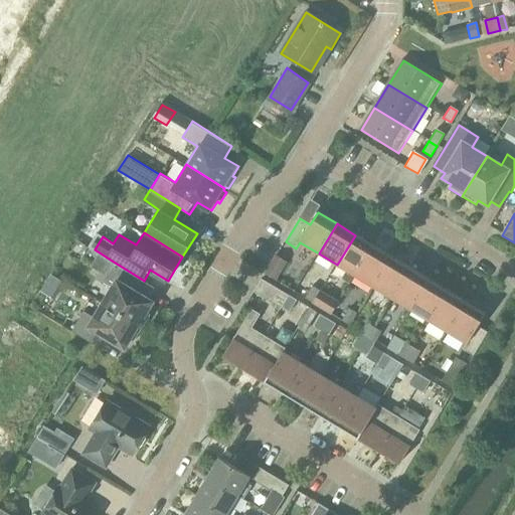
[(356,277),(374,246),(355,235),(337,265),(356,277)]
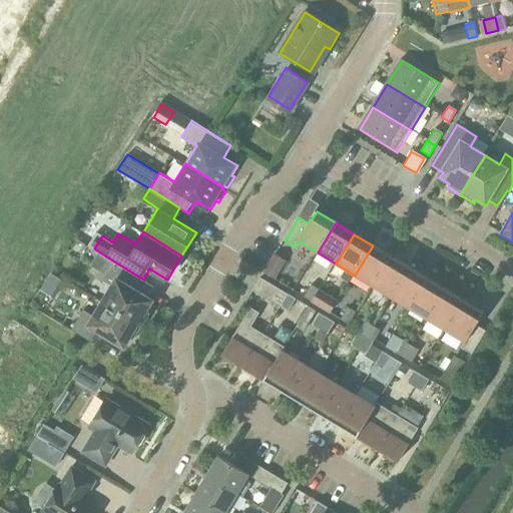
[(373,287),(391,257),(373,245),(355,276),(373,287)]
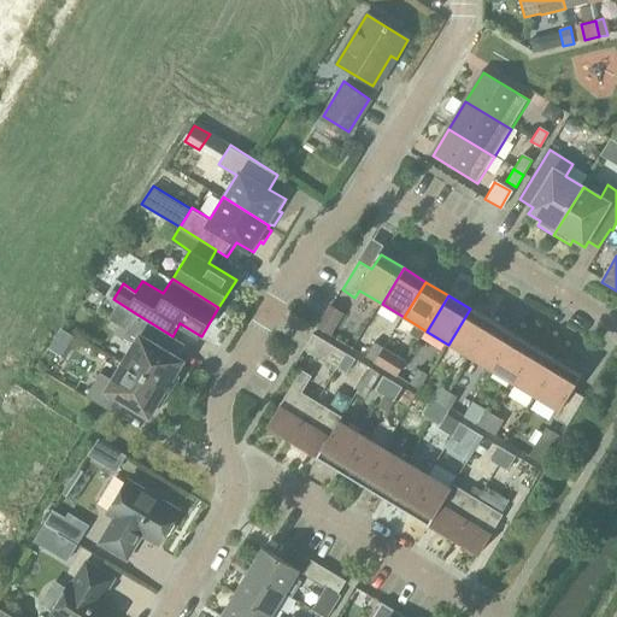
[(330,333),(342,315),(329,306),(318,325),(330,333)]
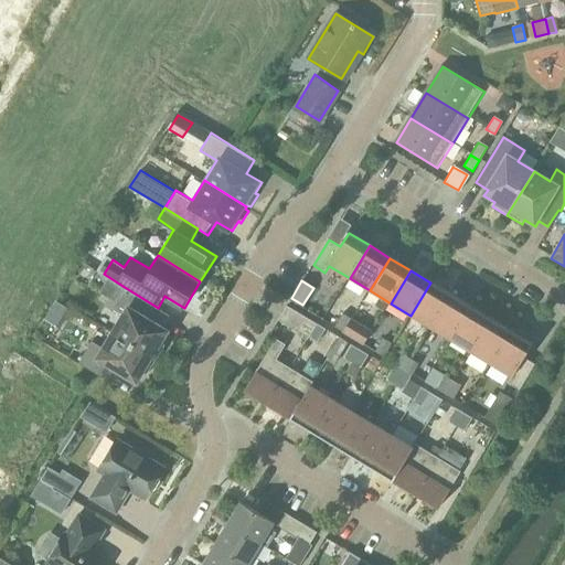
[(432,328),(451,295),(430,283),(411,316),(432,328)]
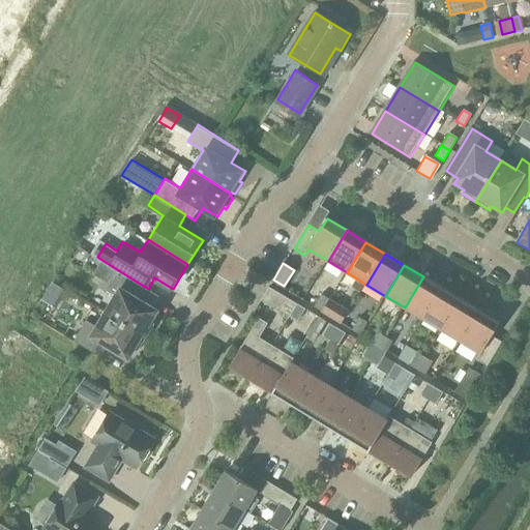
[(138,298),(145,287),(115,268),(102,289),(113,295),(104,311),(148,337),(157,324),(153,321),(159,311),(138,298)]
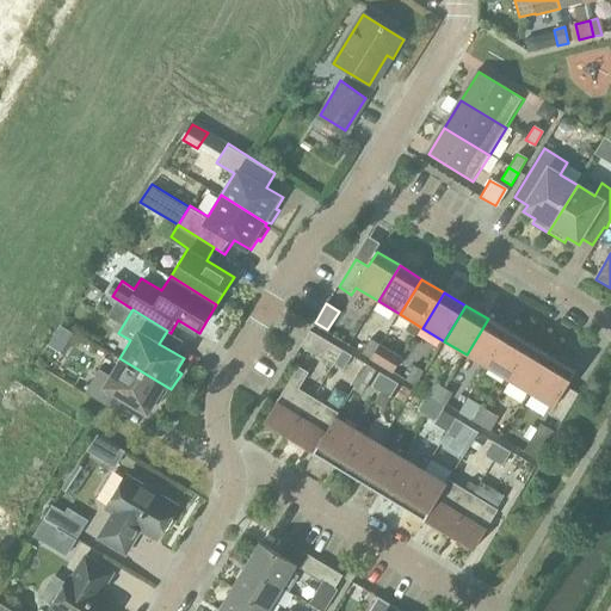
[(488,368),(510,332),(488,319),(467,355),(488,368)]
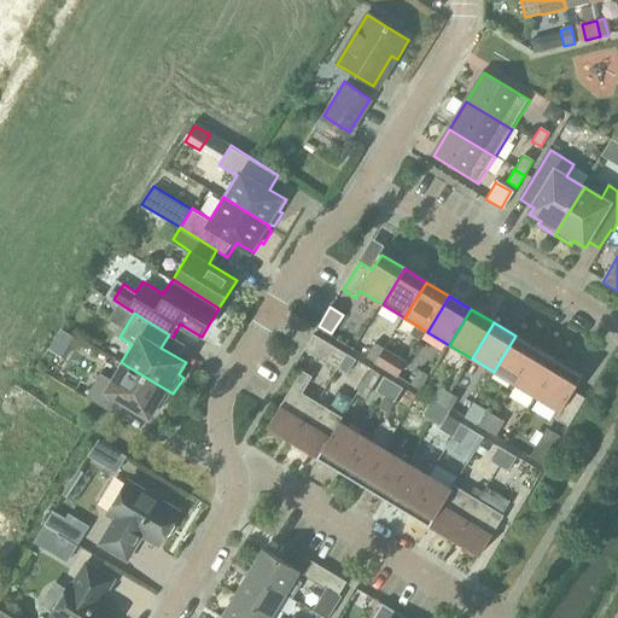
[(305,351),(337,371),(348,351),(318,333),(305,351)]
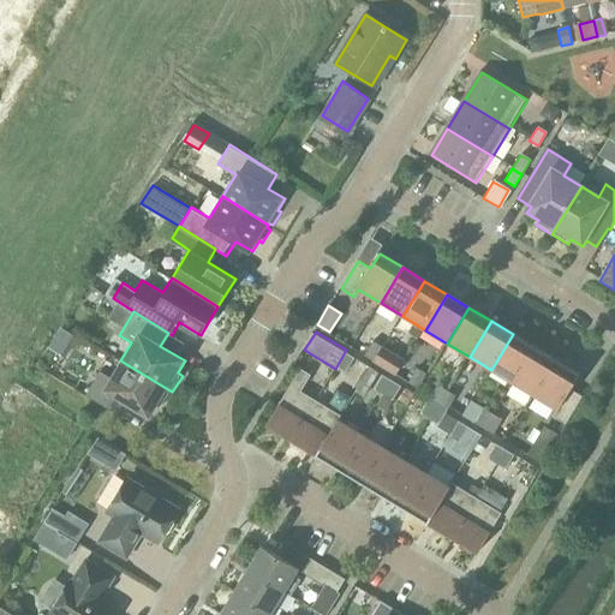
[(514,384),(536,348),(513,334),(491,370),(514,384)]
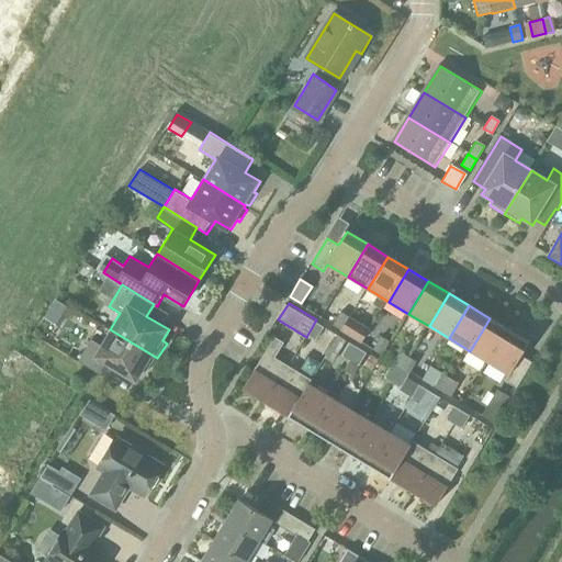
[(343,332),(350,319),(339,313),(332,325),(343,332)]
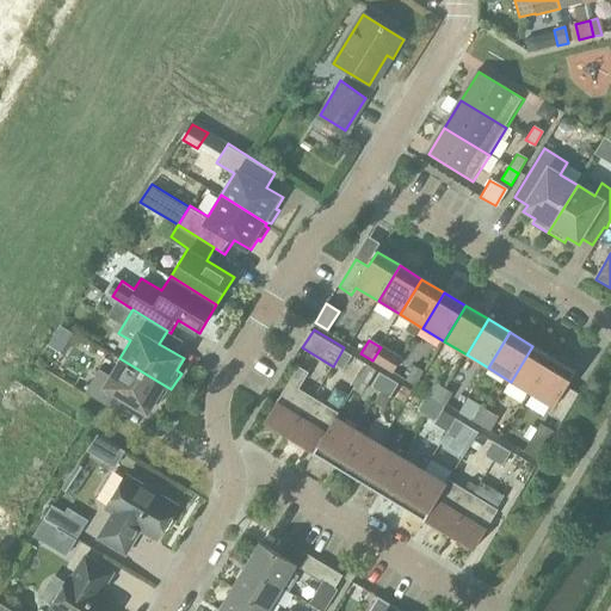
[(532,395),(554,359),(532,346),(511,382),(532,395)]
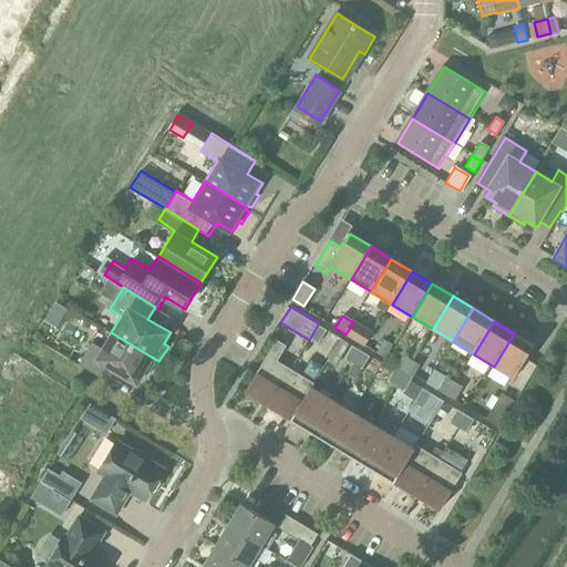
[(319,322),(309,340),(316,344),(326,327),(319,322)]
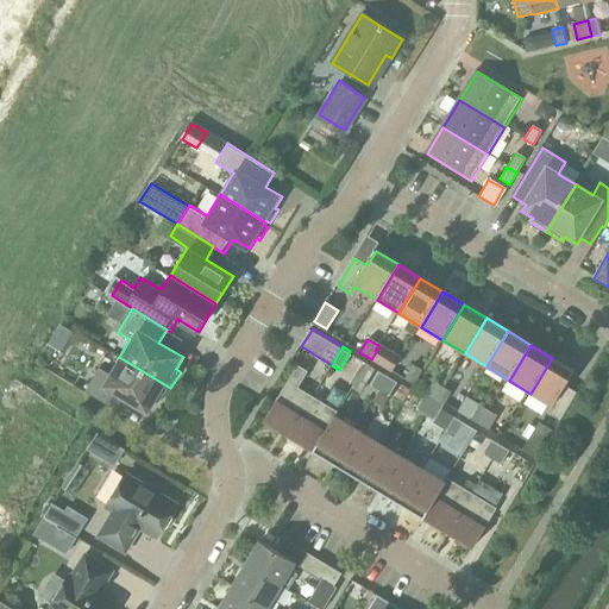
[(380,346),(371,359),(390,371),(399,358),(380,346)]
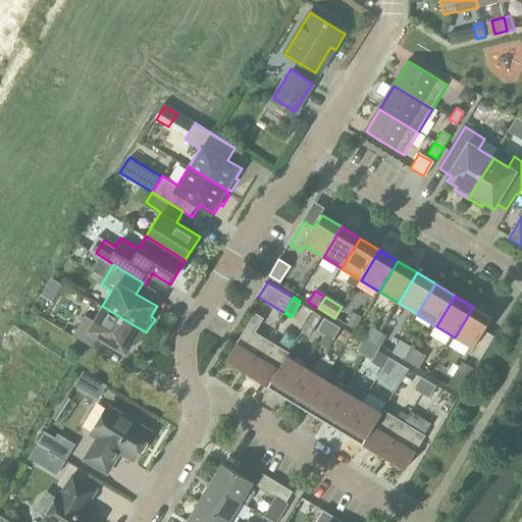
[(138,347),(146,332),(102,306),(94,320),(83,314),(71,333),(97,349),(103,338),(127,354),(134,344),(138,347)]
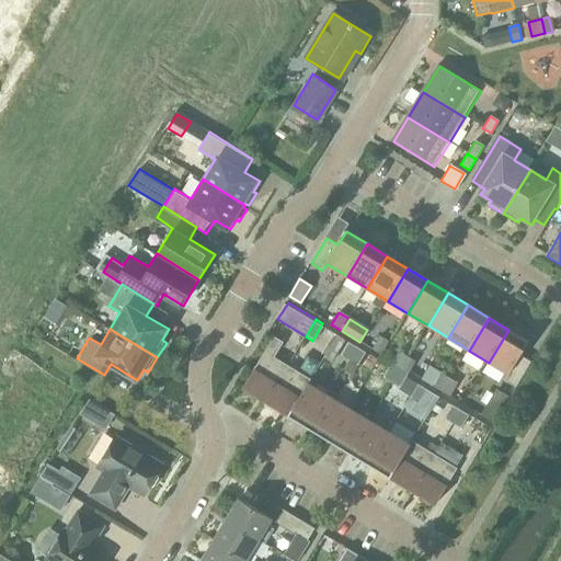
[(508,330),(489,363),(510,375),(505,382),(517,389),(533,364),(522,356),(529,343),(508,330)]
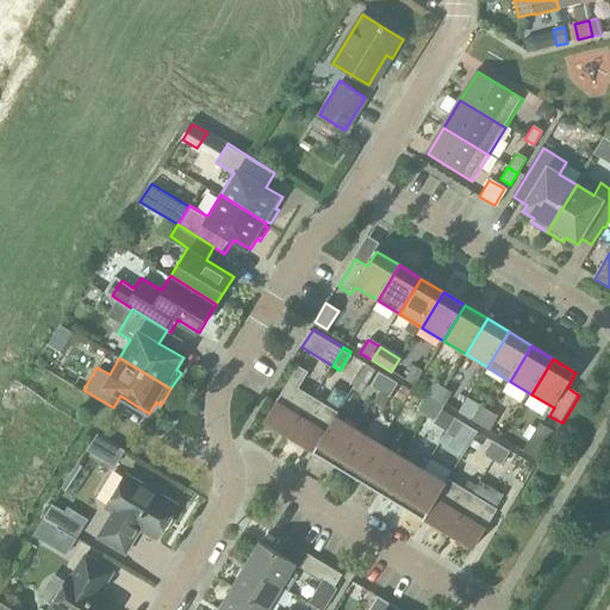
[(367,365),(352,388),(361,393),(375,369),(367,365)]
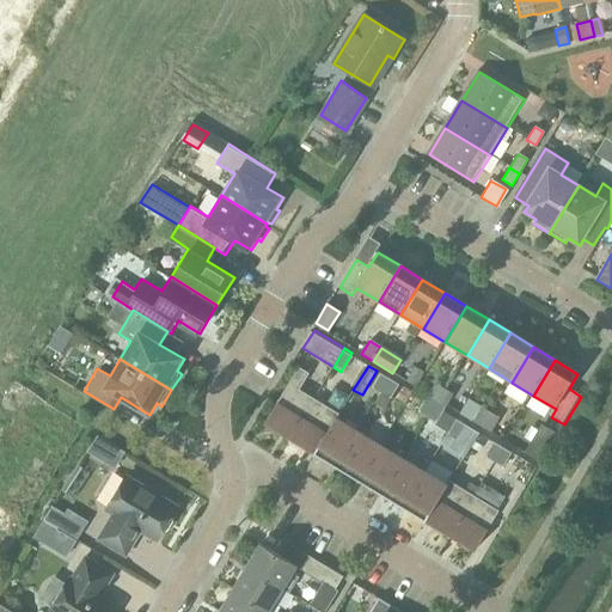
[(415,386),(423,373),(414,367),(405,381),(415,386)]
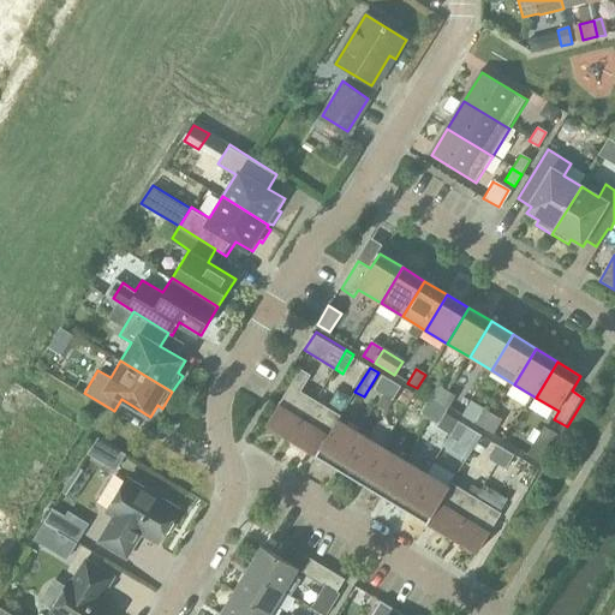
[(290,441),(314,400),(302,393),(311,376),(302,370),(267,428),(290,441)]
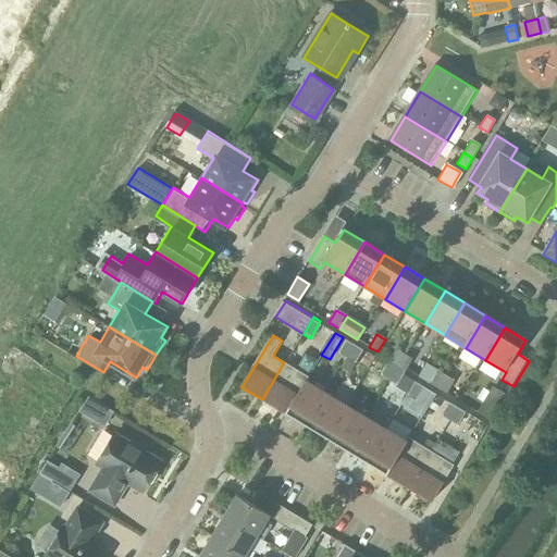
[(346,358),(354,346),(345,341),(338,354),(346,358)]
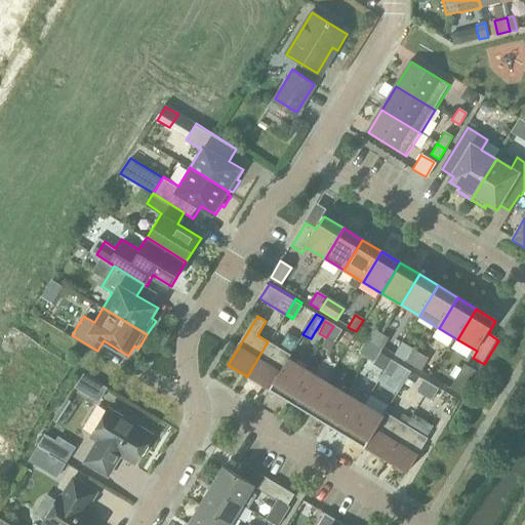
[(333,326),(326,337),(334,341),(340,330),(333,326)]
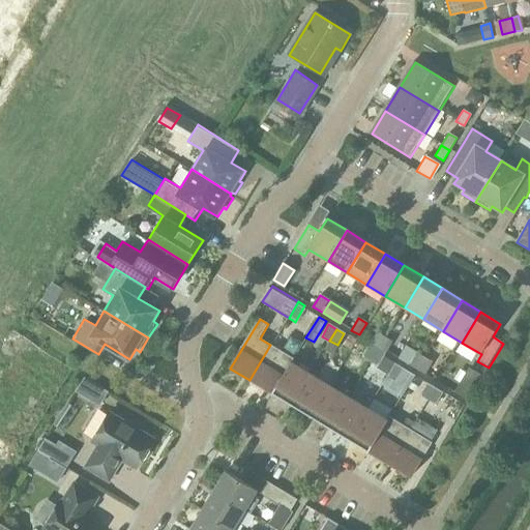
[(379,350),(386,339),(378,333),(371,346),(379,350)]
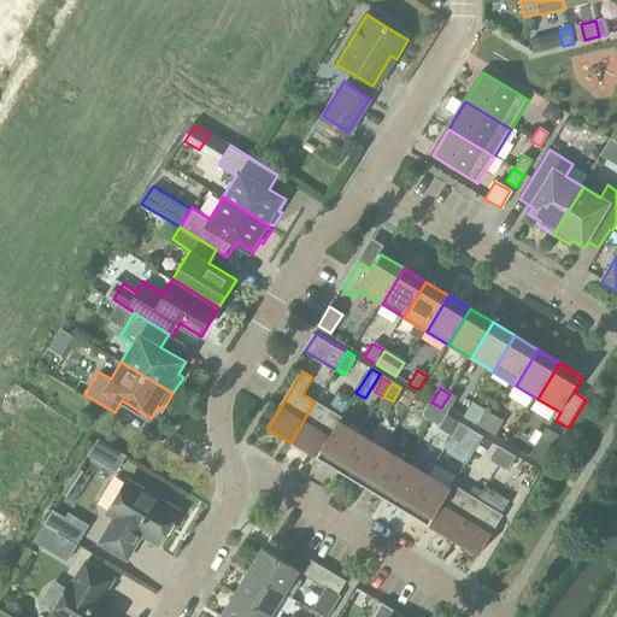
[(406,389),(399,401),(407,406),(415,394),(406,389)]
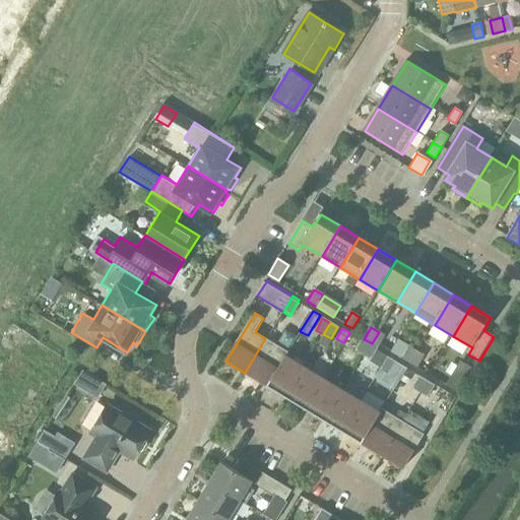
[(385,336),(379,332),(372,343),(378,347),(385,336)]
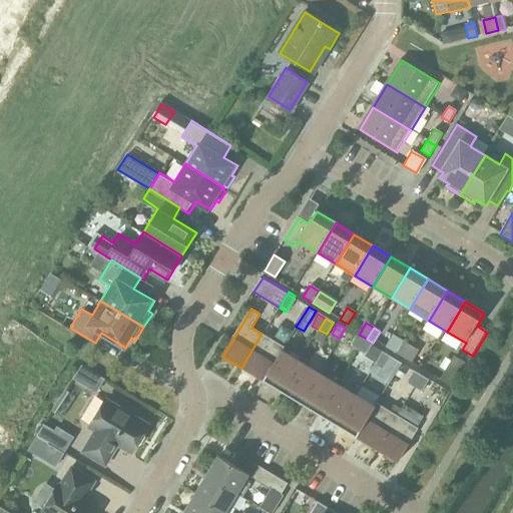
[(261,379),(282,346),(262,334),(241,368),(261,379)]
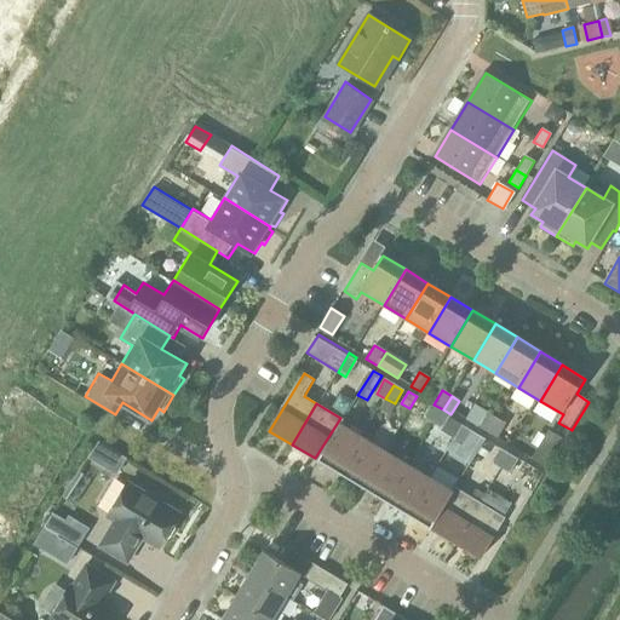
[(426,418),(434,423),(443,409),(434,405),(426,418)]
